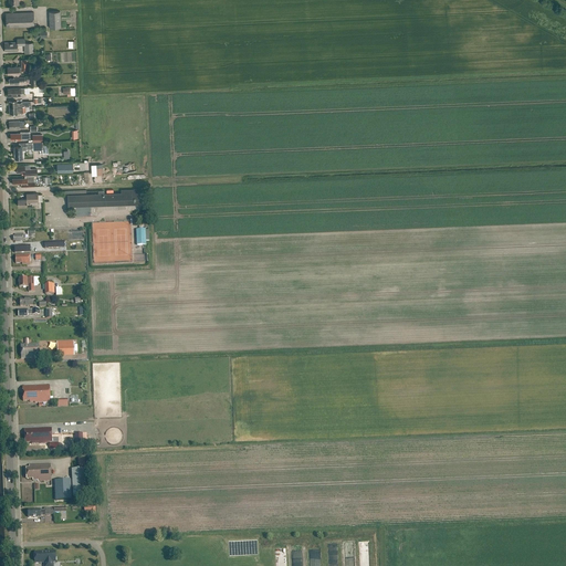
[(49,11),(50,28),(61,28),(60,11),(49,11)]
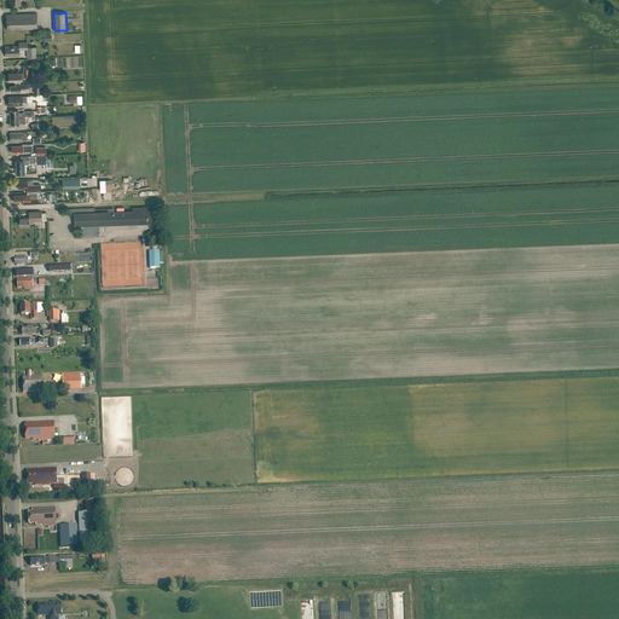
[(6,15),(7,30),(38,29),(38,13),(6,15)]
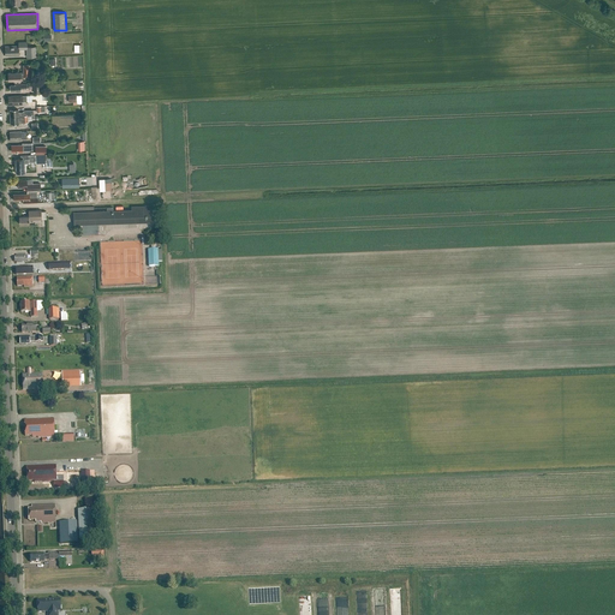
[(5,55),(19,55),(19,49),(27,48),(27,57),(36,57),(36,46),(27,46),(27,41),(18,42),(19,45),(5,45),(5,55)]
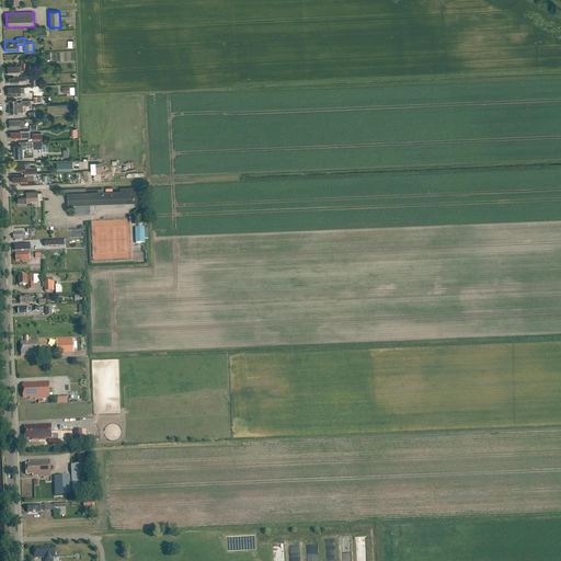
[(27,58),(21,58),(21,66),(8,66),(8,71),(9,70),(9,73),(13,73),(13,75),(19,75),(19,71),(22,71),(22,70),(27,70),(27,58)]
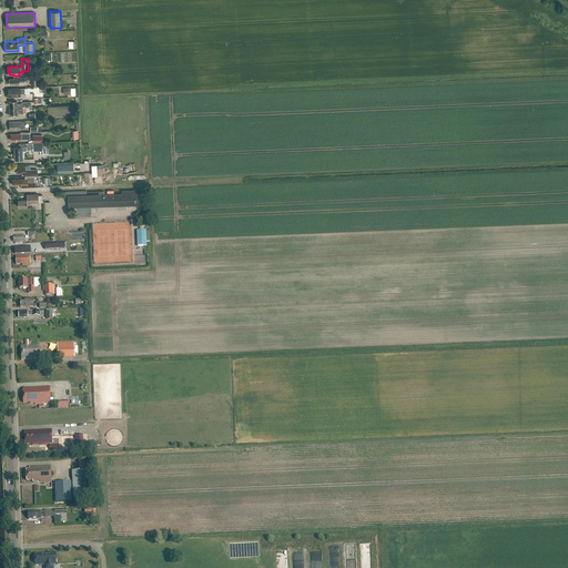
[(13,148),(14,155),(14,160),(22,160),(22,155),(22,146),(26,146),(26,143),(19,144),(19,146),(13,148)]
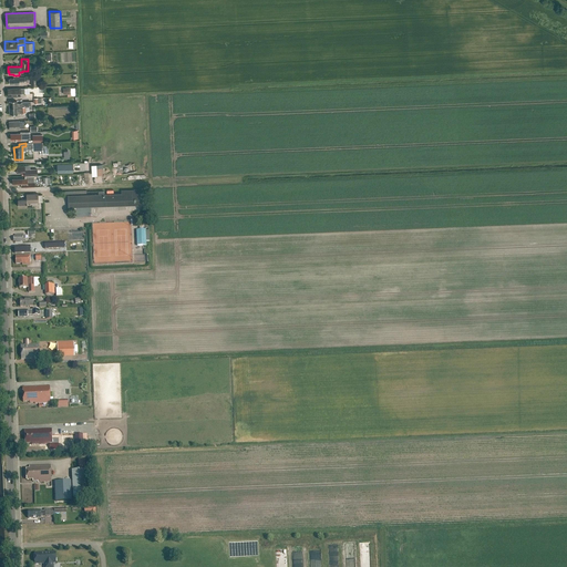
[(54,164),(55,173),(72,172),(72,163),(54,164)]
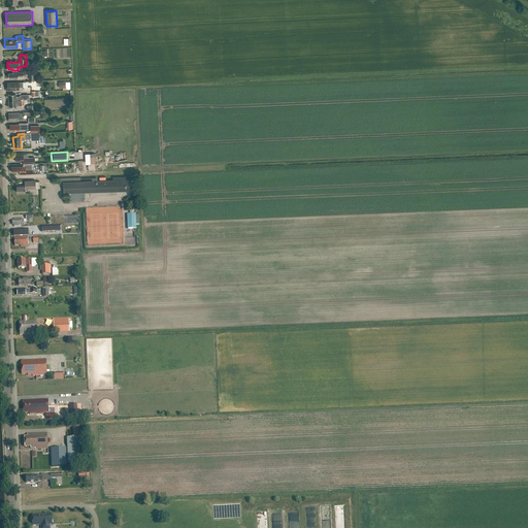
[(84,154),(84,164),(94,163),(94,153),(84,154)]
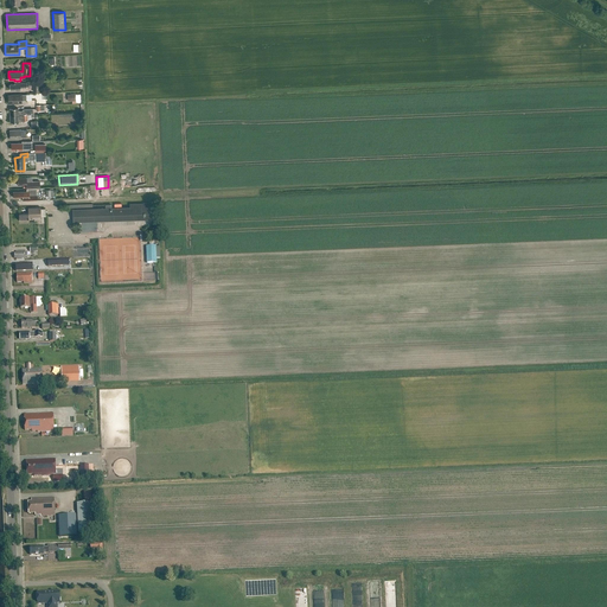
[(32,187),(33,187),(40,187),(40,183),(33,183),(32,183),(32,181),(26,181),(26,178),(18,178),(18,185),(26,185),(26,189),(32,187)]
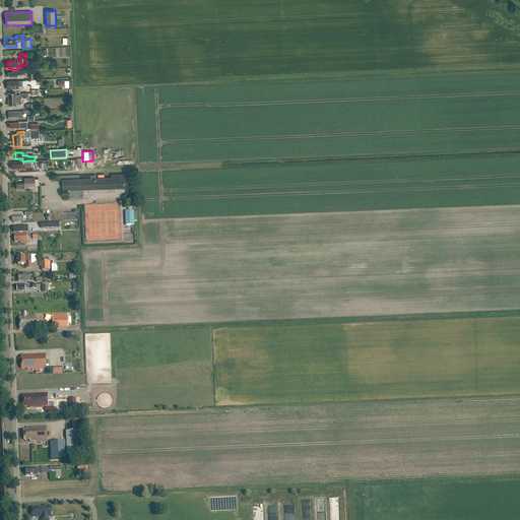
[(20,165),(20,164),(11,165),(11,170),(19,169),(19,172),(31,172),(31,161),(24,161),(25,164),(20,165)]
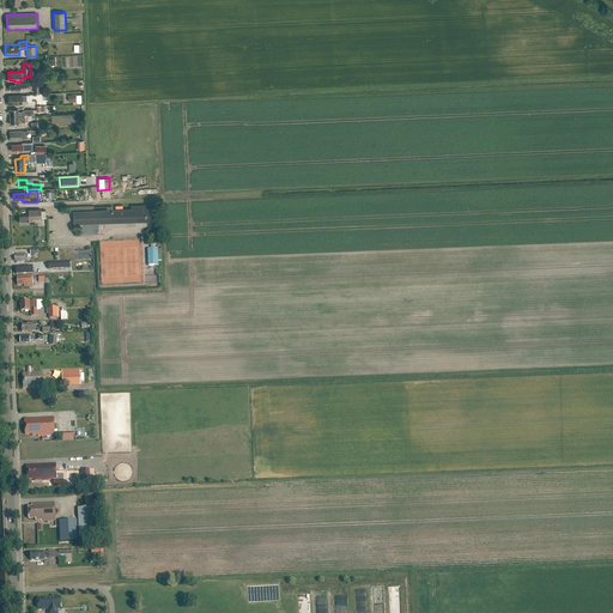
[(145,218),(153,218),(153,208),(150,208),(150,206),(143,206),(143,208),(143,210),(74,212),(74,223),(145,222),(145,218)]
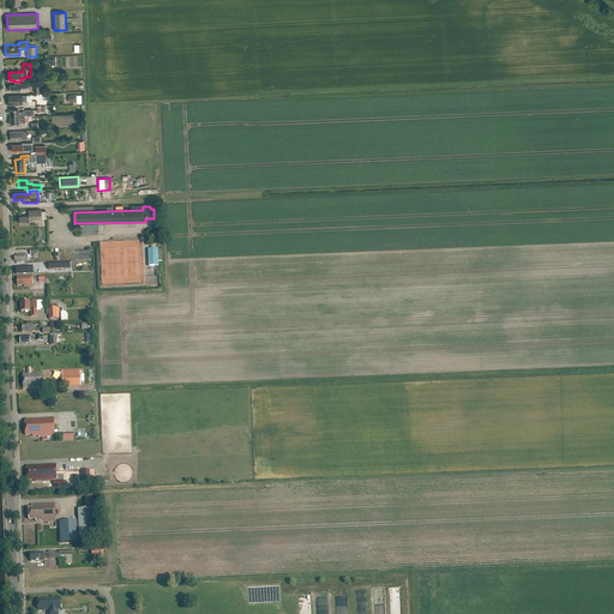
[(29,223),(29,220),(42,218),(41,210),(29,210),(29,215),(19,216),(19,224),(29,223)]
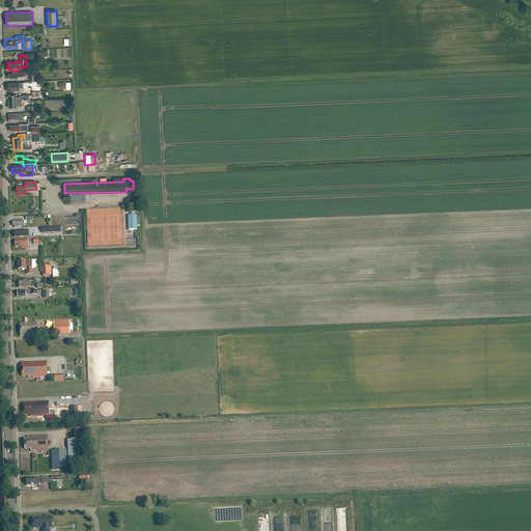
[(129,216),(129,231),(138,230),(138,226),(141,226),(140,217),(137,217),(137,216),(129,216)]
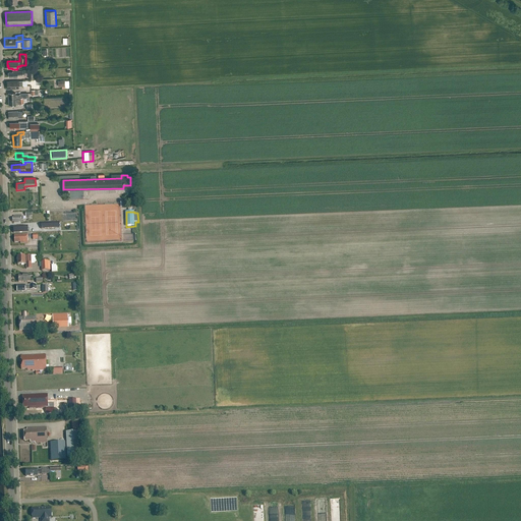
[(27,235),(14,235),(14,243),(20,242),(20,244),(27,243),(27,235)]
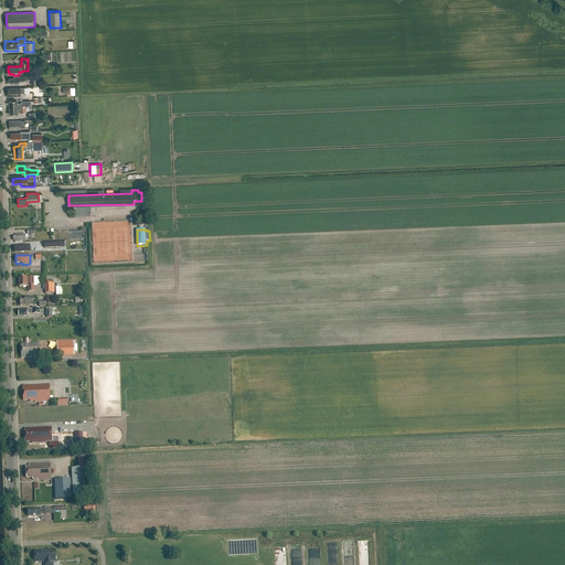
[(27,287),(28,287),(28,292),(33,292),(33,278),(19,278),(19,287),(27,287)]
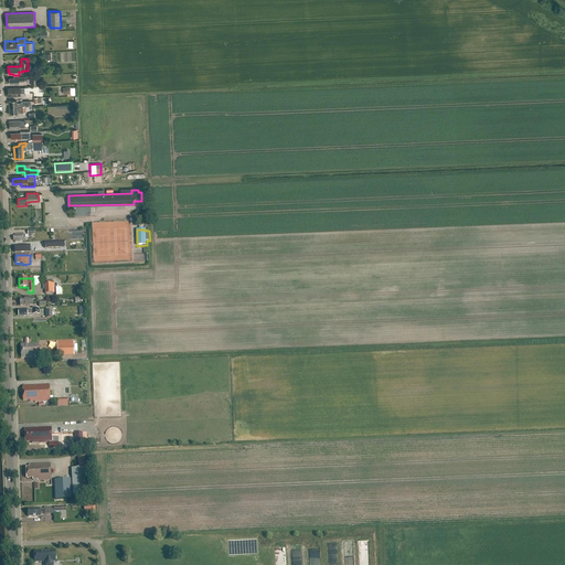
[(54,294),(54,284),(44,284),(45,294),(54,294)]
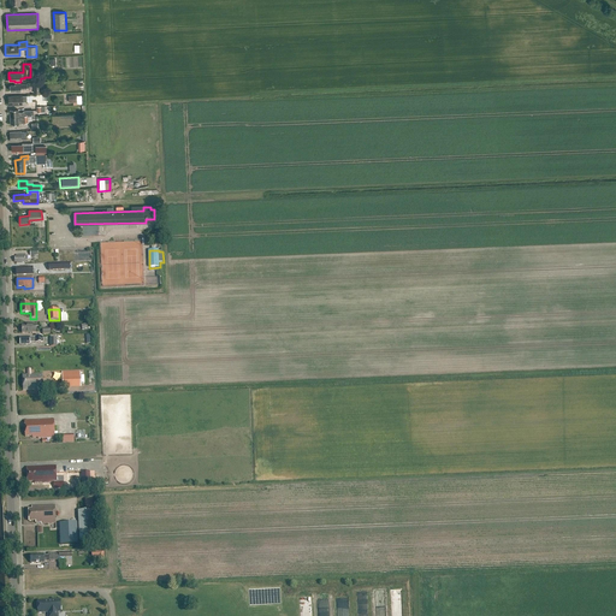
[(28,375),(23,377),(23,391),(43,390),(42,375),(31,375),(31,369),(28,369),(28,375)]
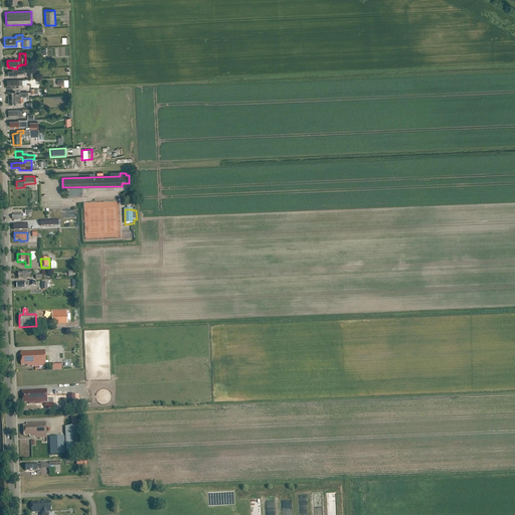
[(66,311),(51,312),(52,325),(67,325),(66,311)]
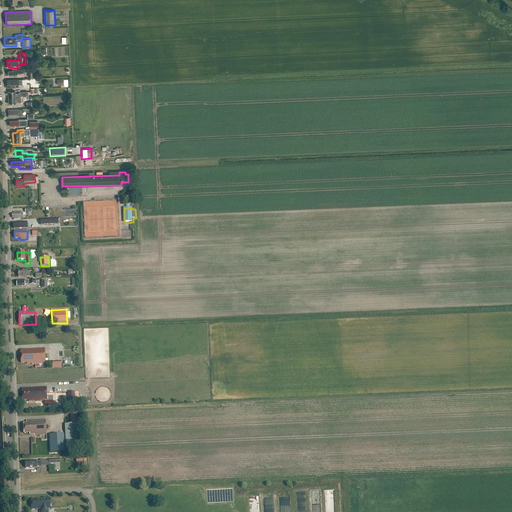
[(44,349),(20,350),(21,363),(26,363),(26,364),(31,364),(31,365),(45,365),(44,349)]
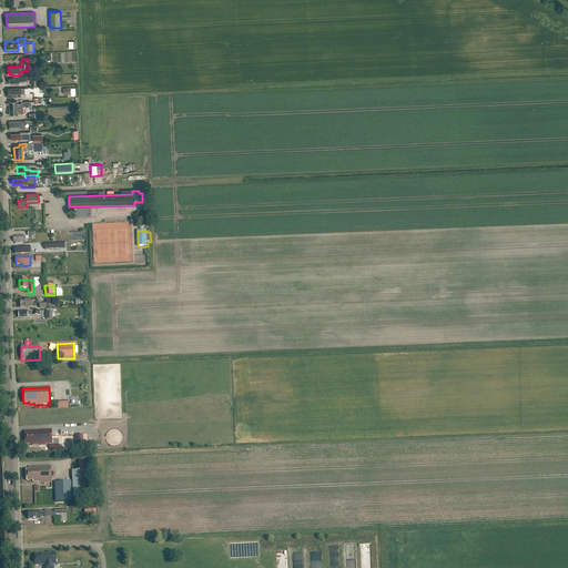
[(51,432),(24,432),(24,445),(32,445),(32,446),(49,446),(49,450),(58,450),(58,444),(51,444),(51,432)]
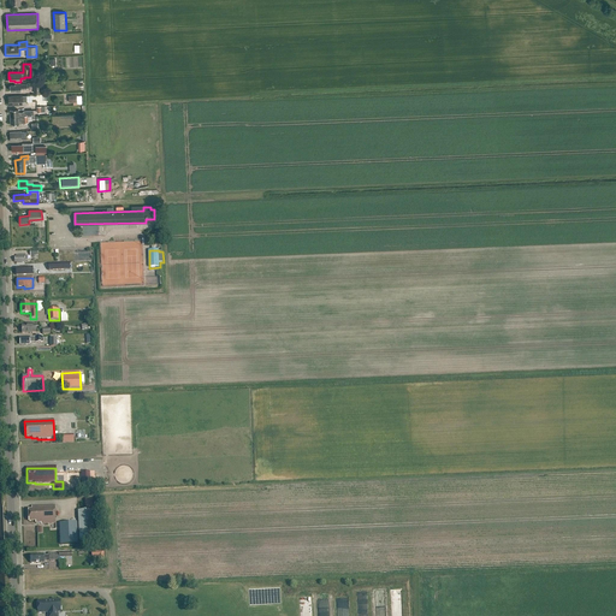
[(31,507),(31,510),(28,510),(29,522),(35,522),(35,523),(41,523),(41,525),(55,523),(54,507),(31,507)]
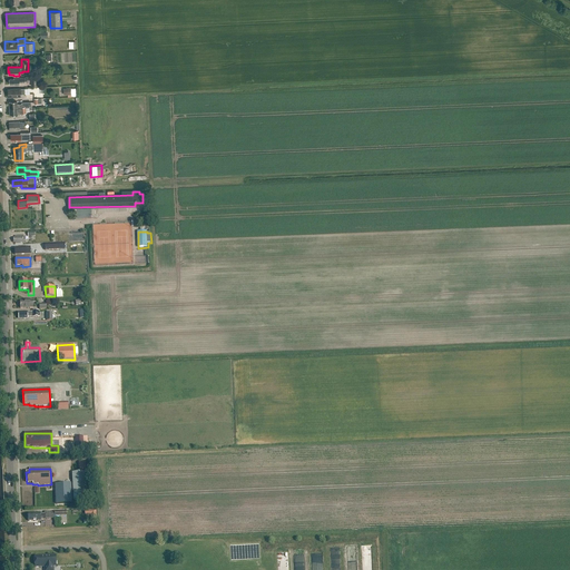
[(86,472),(72,473),(74,501),(87,500),(86,472)]
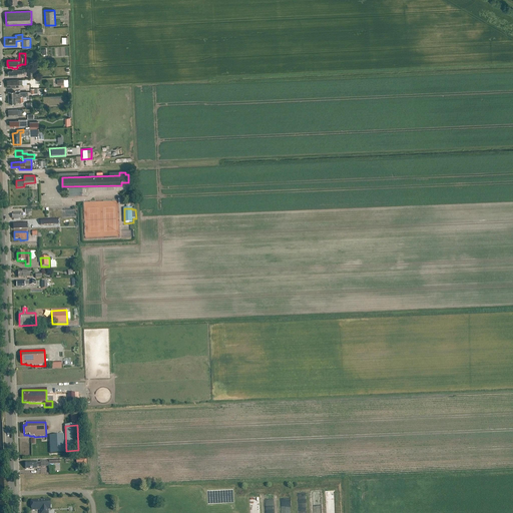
[(64,435),(49,436),(50,454),(65,453),(64,435)]
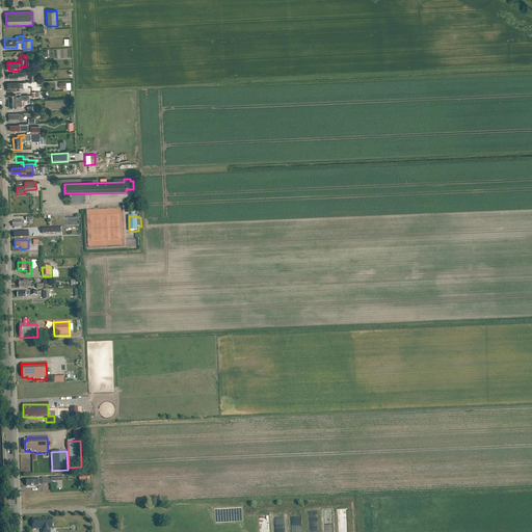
[(89,475),(77,475),(77,480),(85,480),(85,484),(89,484),(89,475)]
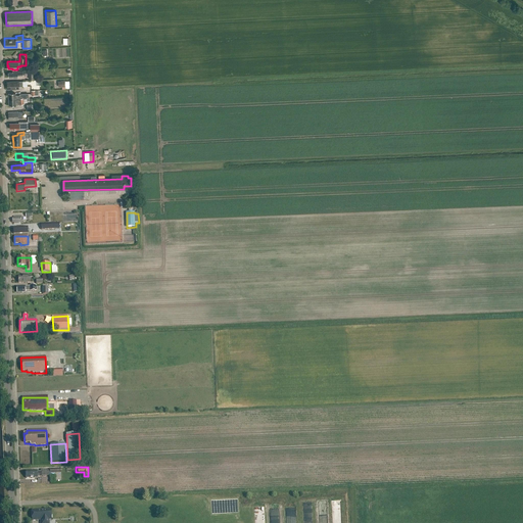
[(50,470),(49,470),(41,470),(41,472),(37,472),(37,471),(26,472),(26,479),(37,479),(37,477),(42,477),(42,476),(49,476),(51,476),(50,473),(61,473),(61,468),(50,469),(50,470)]
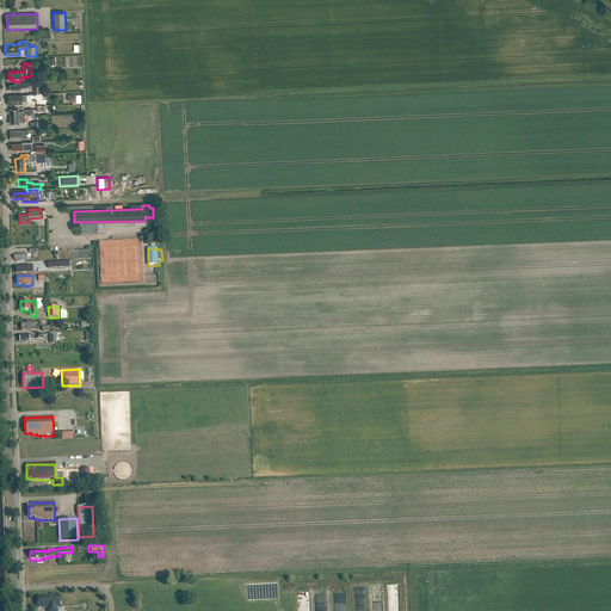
[(60,596),(37,597),(38,608),(48,608),(48,610),(54,610),(54,608),(60,608),(60,596)]
